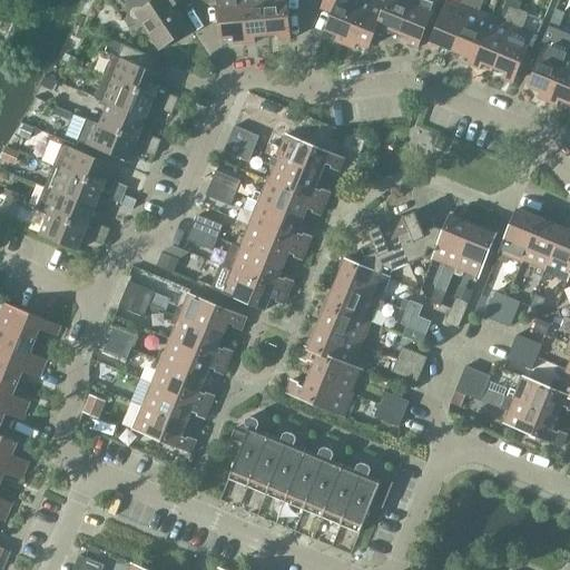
[(174,6),(182,0),(157,0),(136,15),(159,51),(190,30),(174,6)]
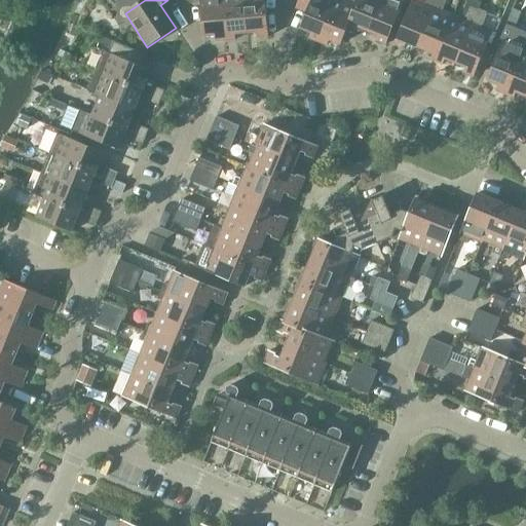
[(216,41),(225,41),(221,0),(188,0),(189,5),(200,4),(203,37),(216,36),(216,41)]
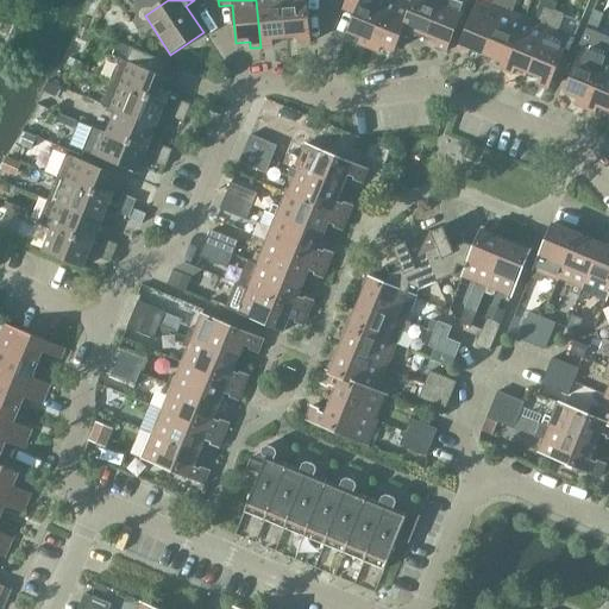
[(256,0),(261,48),(271,46),(271,39),(284,38),(281,0),(256,0)]
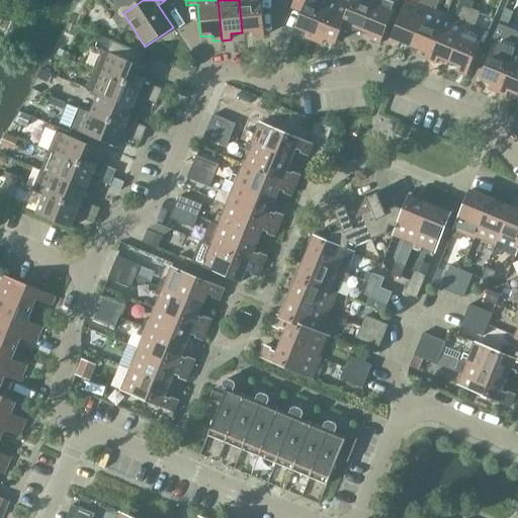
[(239,0),(242,32),(253,31),(253,37),(264,36),(260,0),(239,0)]
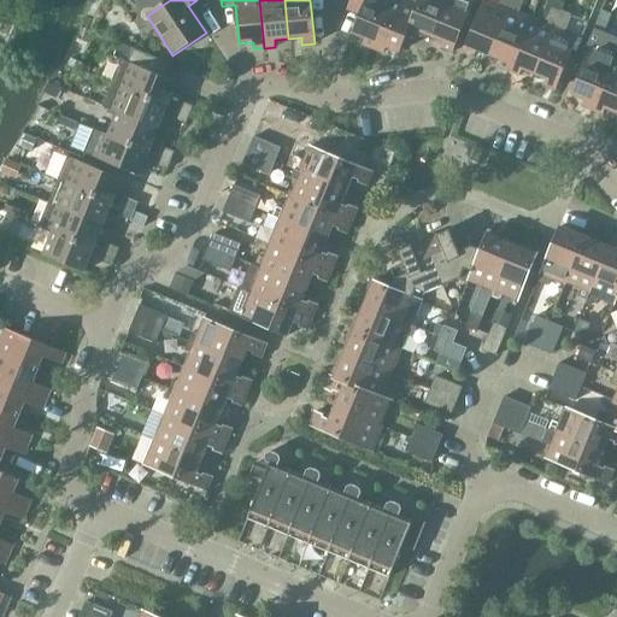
[(363,45),(372,50),(392,0),(350,0),(347,9),(360,15),(352,33),(366,39),(363,45)]
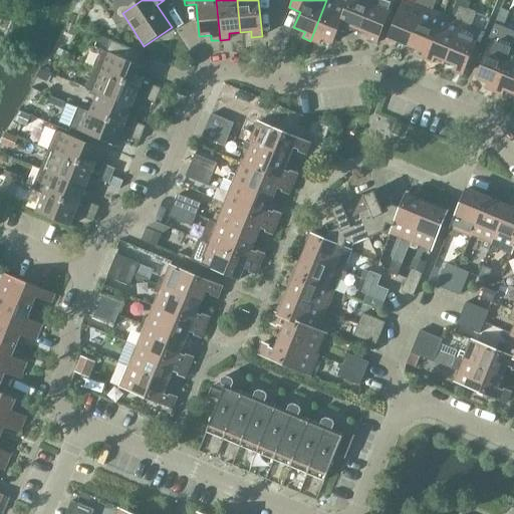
[(321,39),(331,43),(332,43),(338,29),(337,29),(349,0),(340,0),(339,2),(333,0),(326,0),(310,41),(319,44),(321,39)]
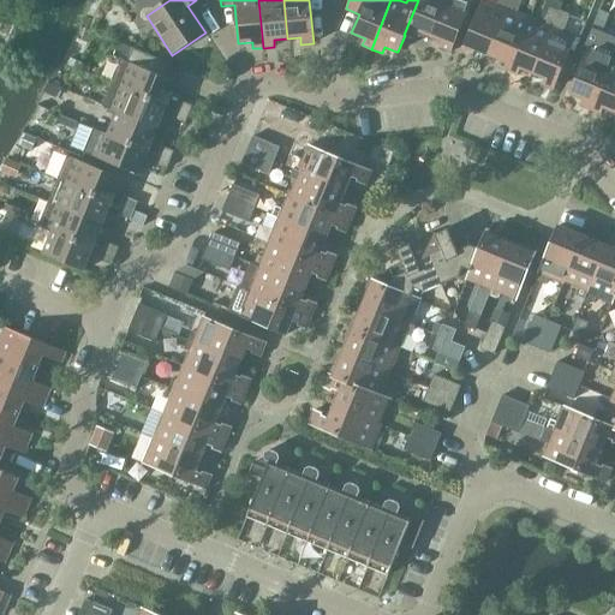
[(417,33),(429,37),(445,0),(418,0),(404,35),(405,35),(415,39),(417,33)]
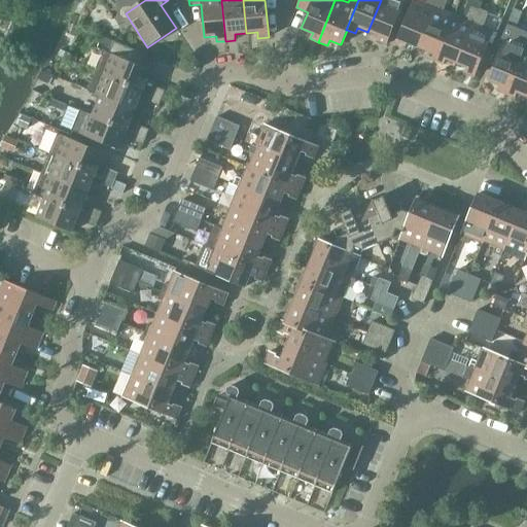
[(381,0),(367,32),(379,36),(377,41),(386,45),(405,1),(400,0),(381,0)]
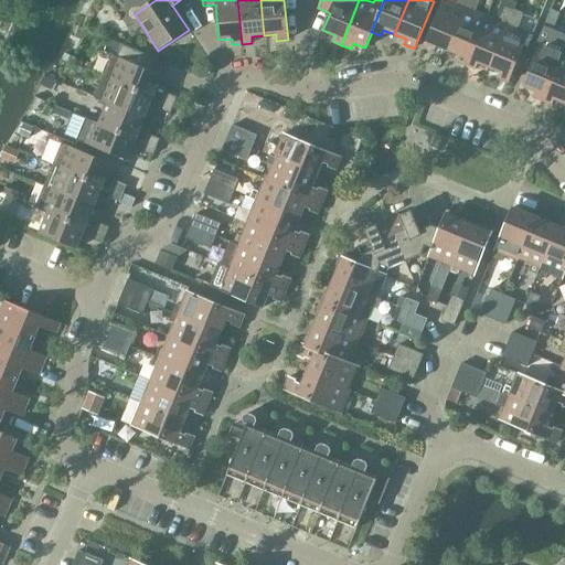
[(435,52),(437,45),(448,50),(469,0),(458,0),(456,6),(444,0),(424,48),(435,52)]
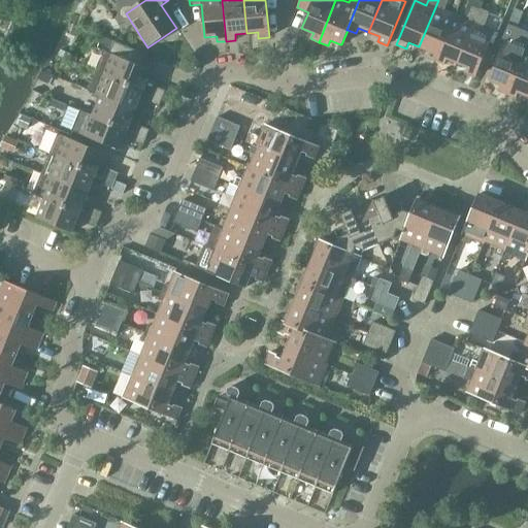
[(427,58),(435,61),(454,18),(443,12),(448,0),(438,0),(419,46),(430,52),(427,58)]
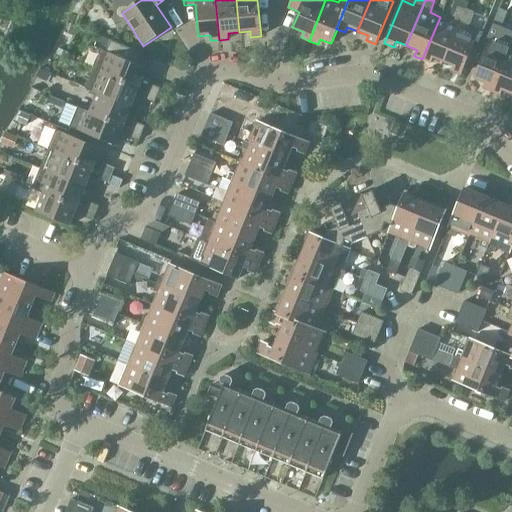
[(433,57),(444,61),(469,2),(468,2),(463,0),(456,0),(451,13),(452,15),(453,15),(450,21),(440,17),(422,59),(430,63),(433,57)]
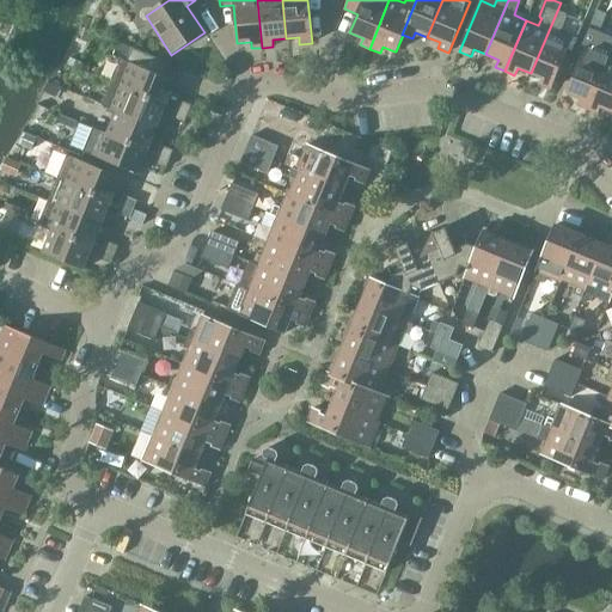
[(561,2),(531,73),(543,78),(539,86),(551,91),(568,49),(574,51),(587,22),(570,14),(576,1),(573,0),(561,0),(560,2),(561,2)]
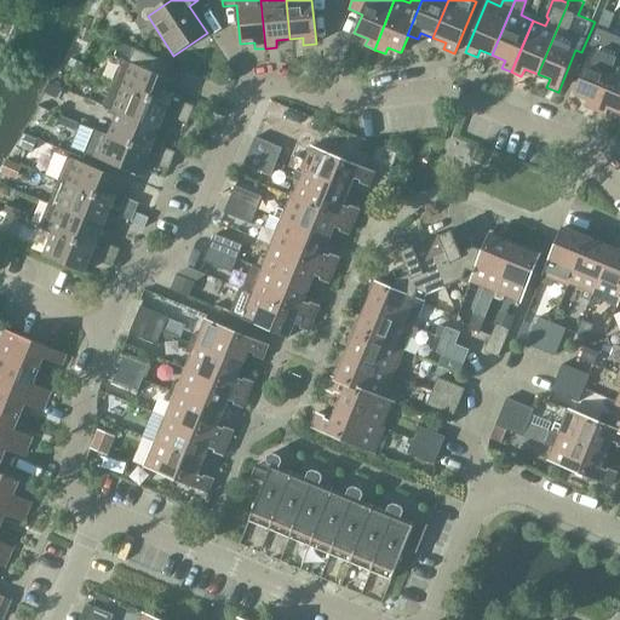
[(603,15),(600,24),(609,29),(614,19),(603,15)]
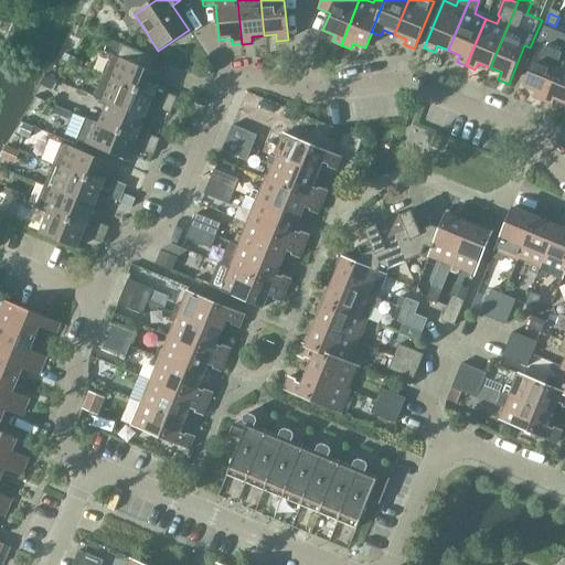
[(540,48),(523,88),(535,93),(532,98),(543,103),(563,55),(564,48),(564,36),(544,28),(536,46),(540,48)]
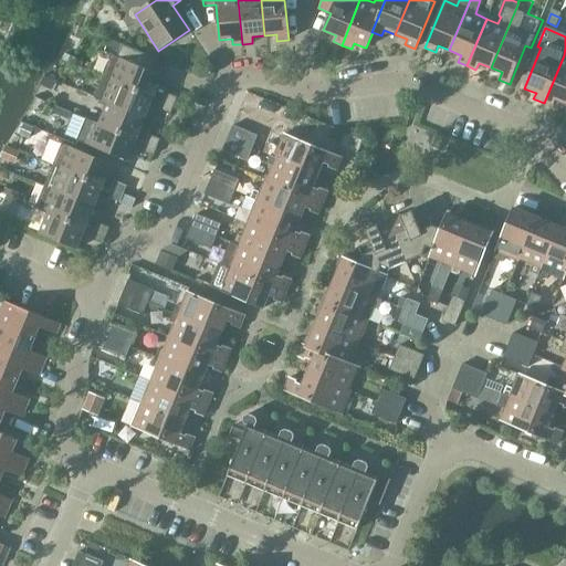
[(105,76),(117,82),(154,98),(161,102),(166,93),(167,90),(159,86),(164,76),(152,72),(157,60),(122,44),(116,59),(113,58),(105,76)]
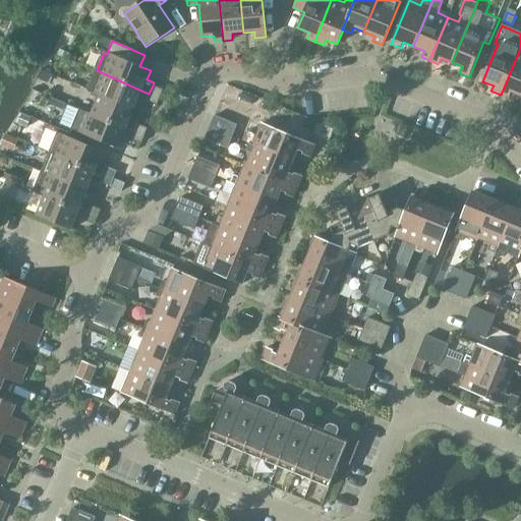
[(59,49),(57,55),(69,60),(71,55),(59,49)]
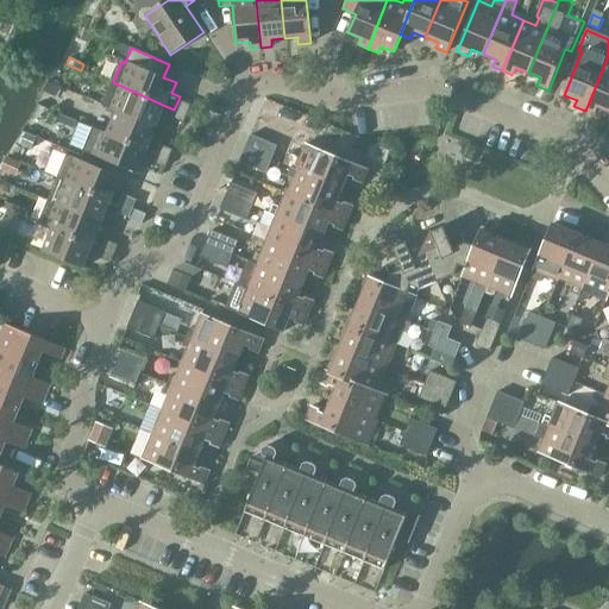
[(608,60),(607,60),(585,111),(596,115),(598,108),(608,112),(608,60)]
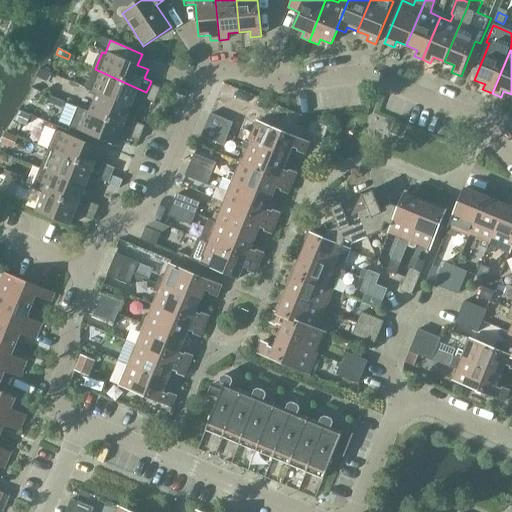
[(146,92),(139,89),(106,74),(95,69),(87,89),(98,94),(132,108),(136,98),(143,101),(144,99),(155,103),(158,96),(146,92)]
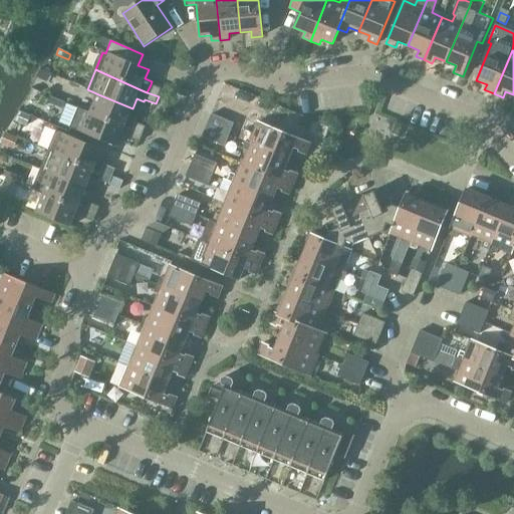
[(159,96),(162,89),(151,84),(147,92),(159,96)]
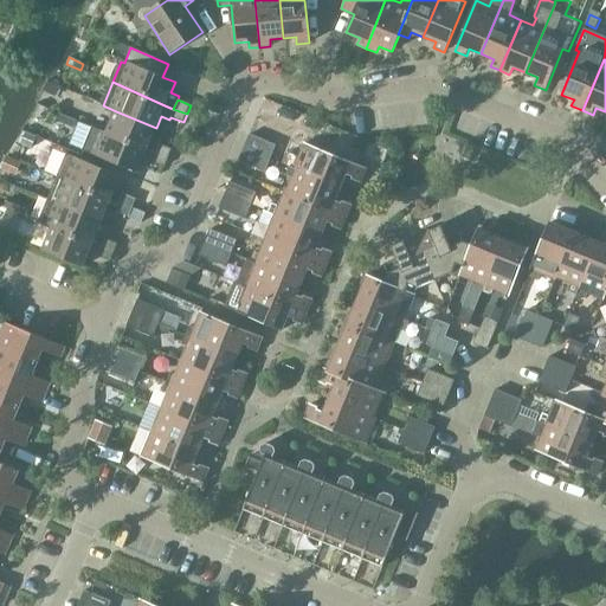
[(116,111),(107,134),(146,150),(147,149),(155,153),(168,159),(172,150),(160,144),(161,141),(152,137),(156,128),(116,111)]
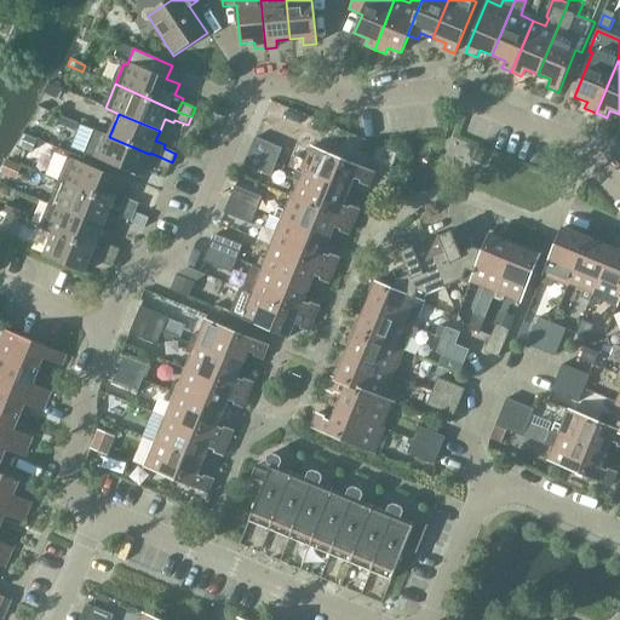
[(59,116),(57,122),(75,130),(78,124),(59,116)]
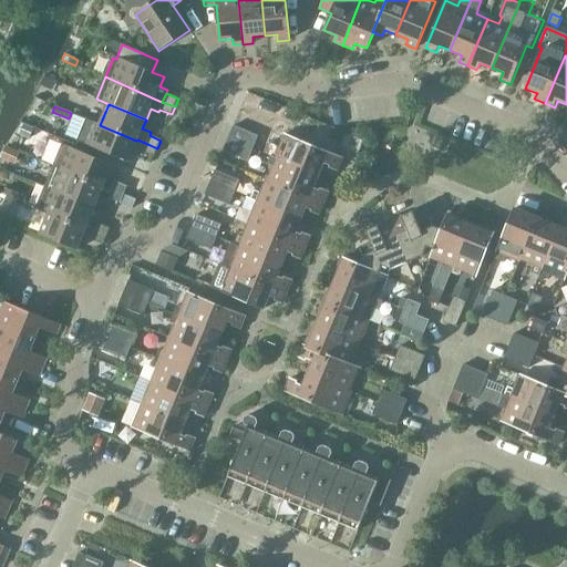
[(76,141),(127,163),(136,141),(100,125),(86,120),(76,141)]
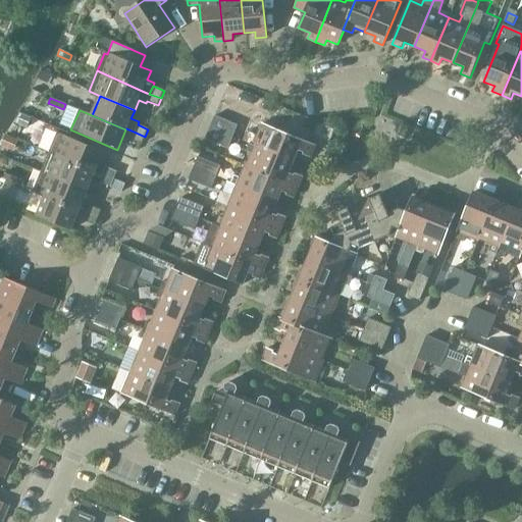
[(20,114),(16,123),(28,128),(32,118),(20,114)]
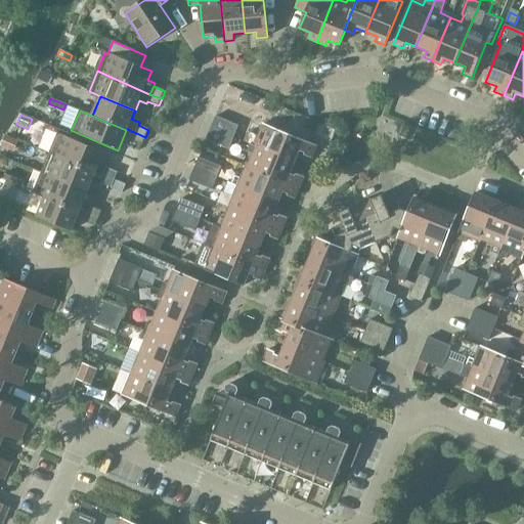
[(233,137),(238,126),(215,117),(211,128),(233,137)]
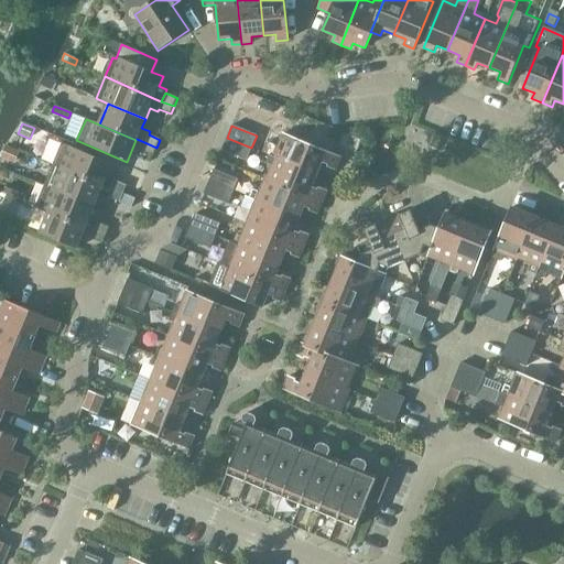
[(263,151),(274,156),(317,174),(323,161),(331,164),(331,166),(335,169),(340,156),(284,133),(278,148),(267,143),(263,151)]
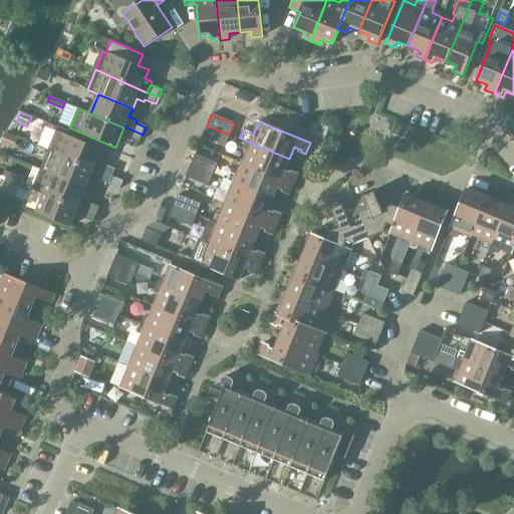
[(225,146),(229,135),(207,125),(202,137),(225,146)]
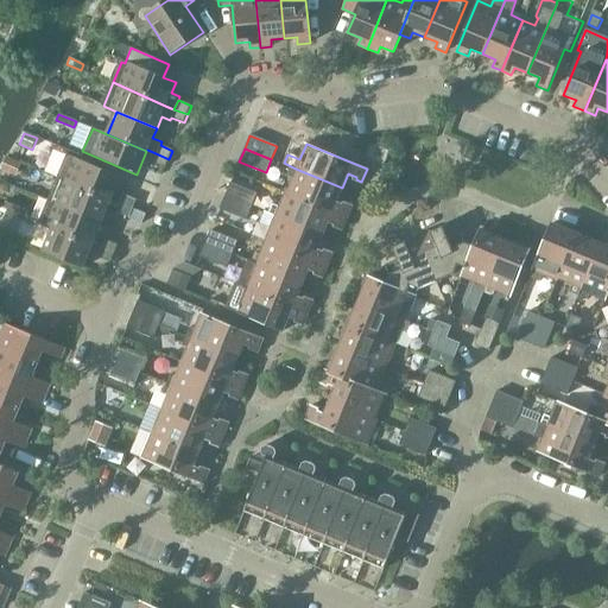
[(156,153),(152,163),(165,169),(169,159),(156,153)]
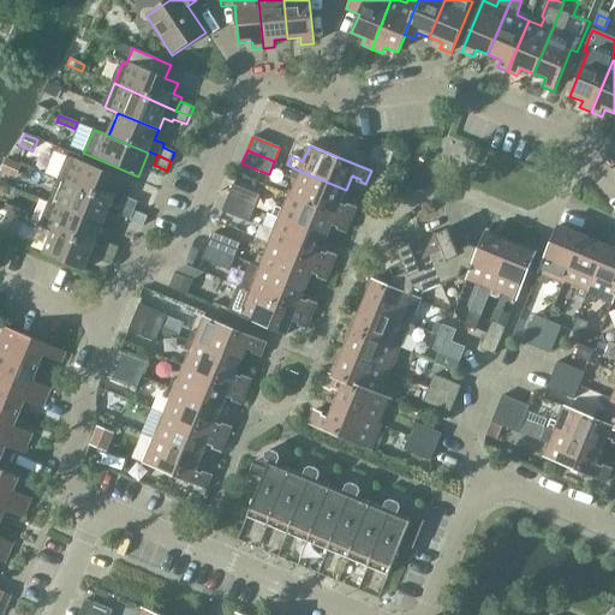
[(67,156),(58,180),(112,203),(121,179),(67,156)]
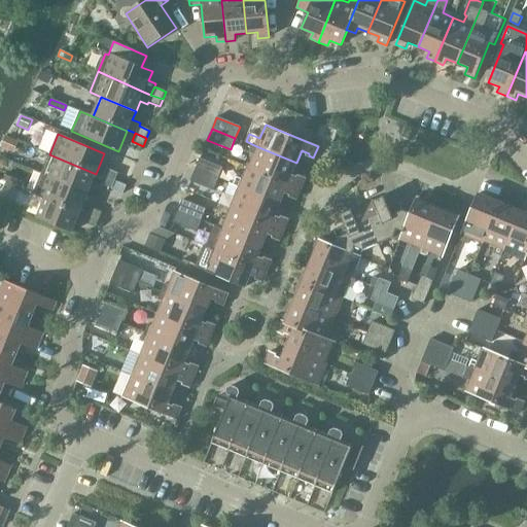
[(5,136),(1,146),(14,152),(19,142),(5,136)]
